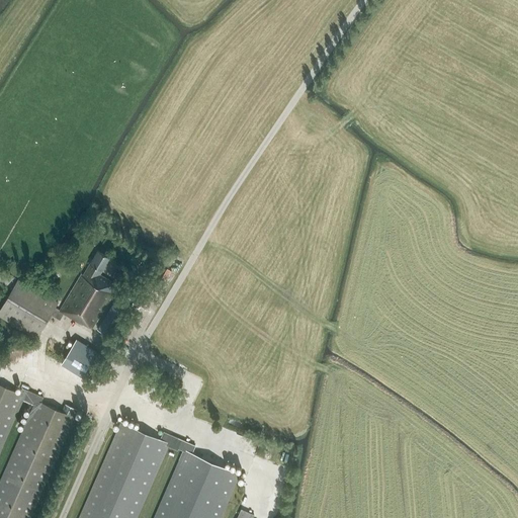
[(117,285),(99,275),(110,258),(97,251),(83,275),(81,273),(59,311),(55,308),(58,303),(18,279),(0,310),(0,317),(36,339),(40,332),(51,315),(60,320),(64,314),(82,325),(83,324),(91,328),(117,285)]
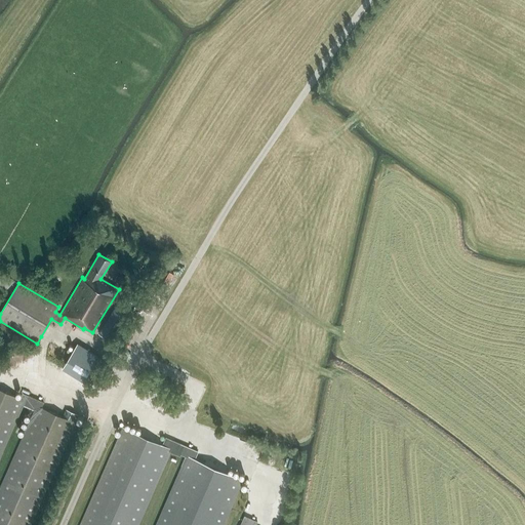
[(125,278),(118,273),(113,282),(120,286),(125,278)]
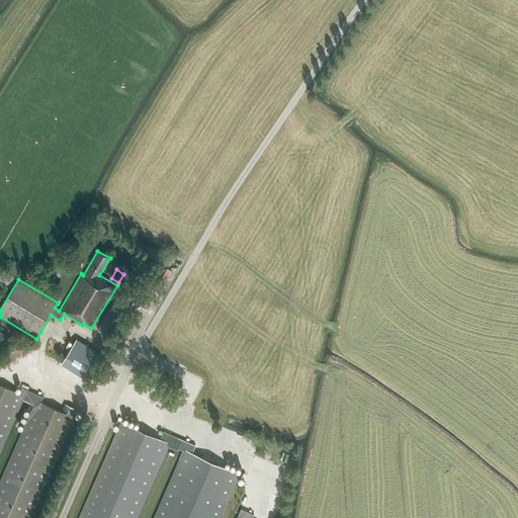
[(121,293),(120,292),(98,330),(109,337),(132,299),(121,293)]
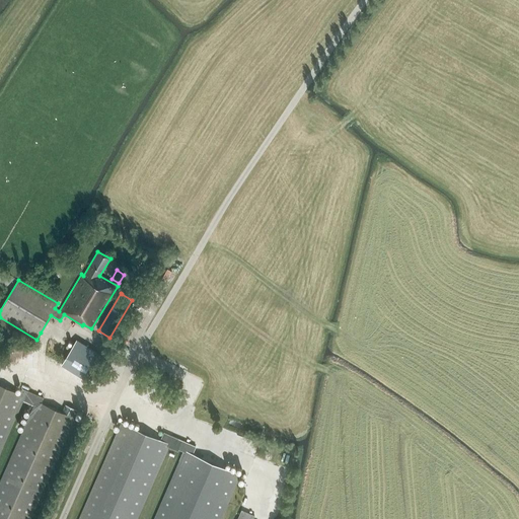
[(66,366),(86,379),(101,356),(81,343),(66,366)]
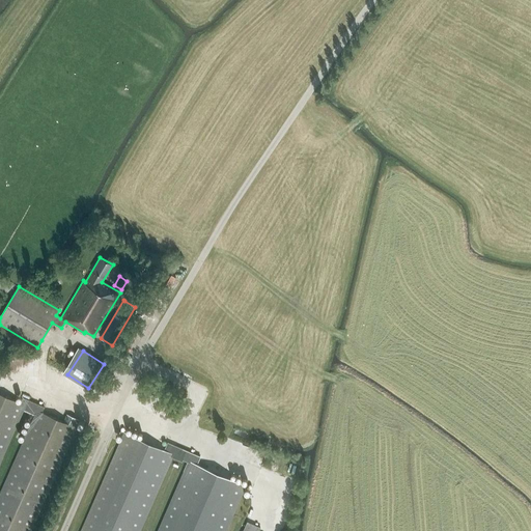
[(0,463),(24,410),(35,415),(0,494),(0,530),(30,530),(76,427),(75,427),(78,420),(66,415),(63,422),(42,413),(44,408),(28,400),(23,397),(20,403),(0,394),(0,463)]
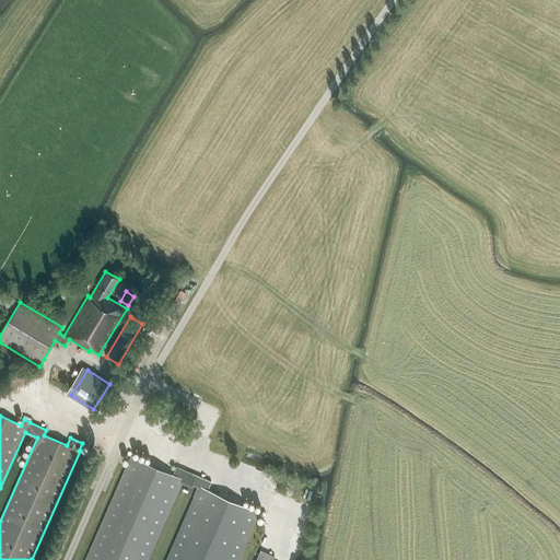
[(193,485),(199,487),(166,559),(237,559),(258,512),(208,490),(211,482),(177,467),(173,475),(131,457),(85,559),(146,559),(181,481),(191,486),(193,485)]
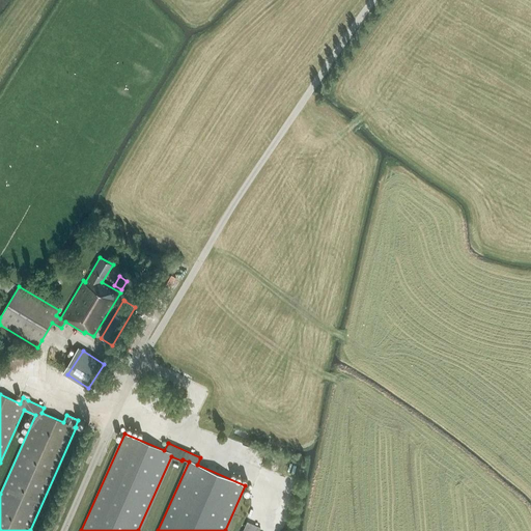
[(238,457),(247,459),(251,449),(249,448),(250,445),(242,443),(238,457)]
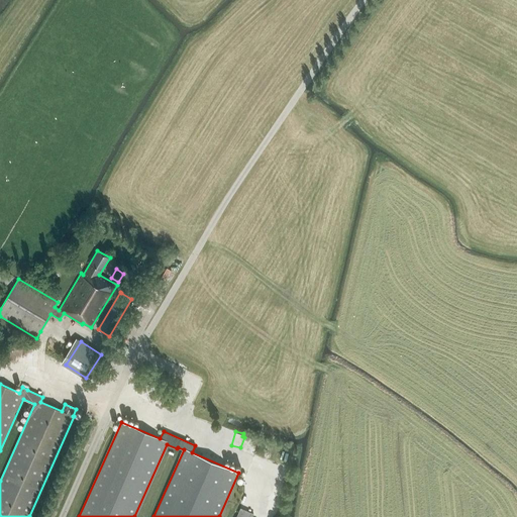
[(240,508),(236,516),(251,516),(253,514),(240,508)]
